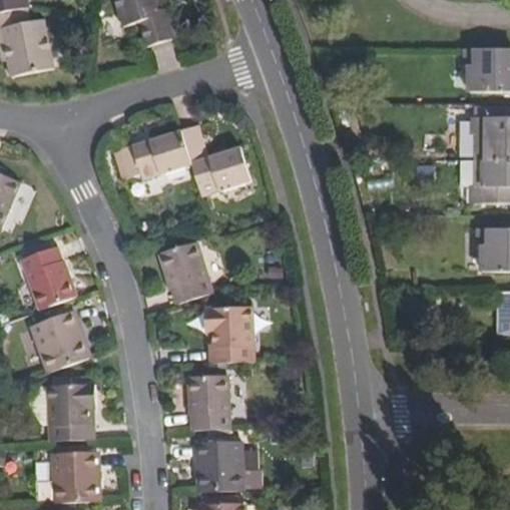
[(0,11),(25,5),(27,4),(26,0),(0,0),(0,11)]
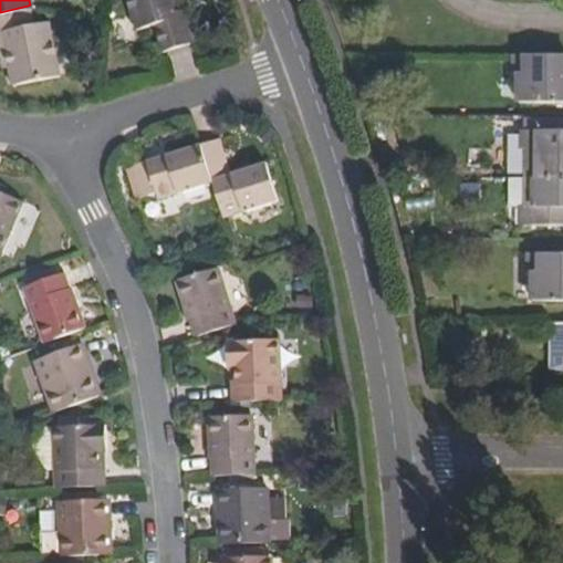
[(197,42),(189,13),(184,14),(180,0),(131,0),(138,30),(155,27),(162,53),(197,42)]
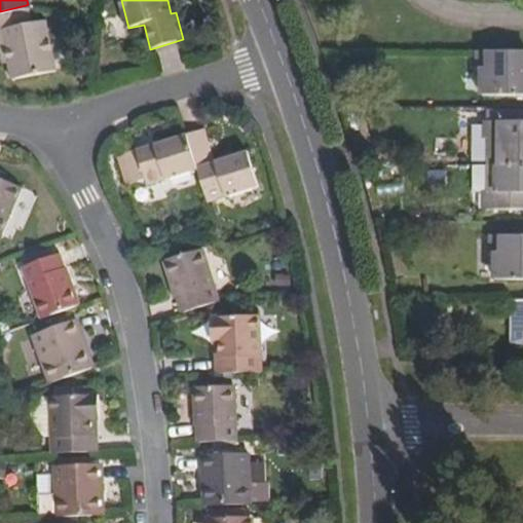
[(167,0),(171,13),(176,12),(177,11),(173,0),(167,0)]
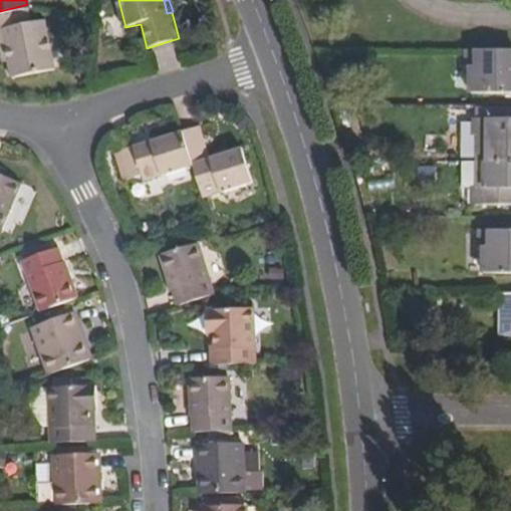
[(25,5),(0,11),(0,30),(13,77),(55,66),(56,66),(44,17),(30,21),(25,5)]
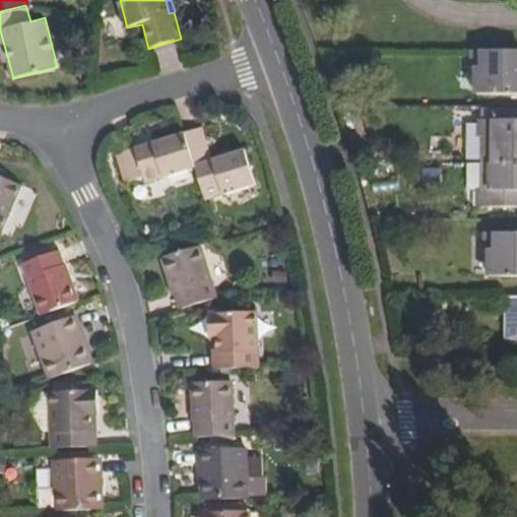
[(514,50),(462,49),(462,67),(468,67),(467,91),(516,92),(516,75),(509,75),(508,67),(514,67),(514,50)]
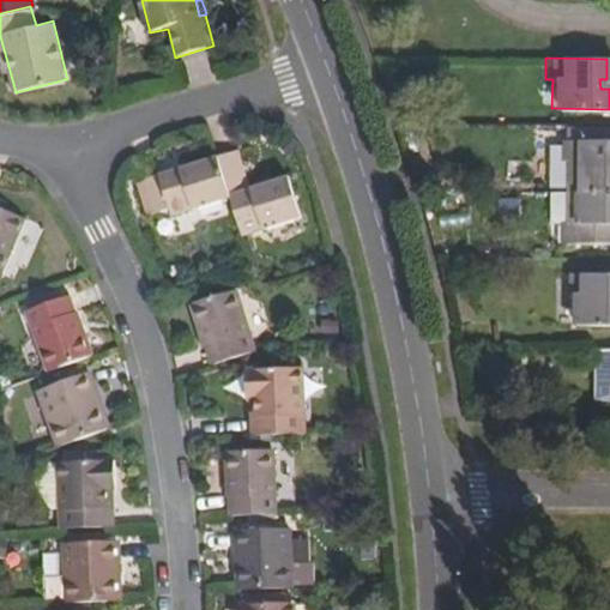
[(566,191),(609,191),(609,171),(607,171),(607,161),(609,161),(609,140),(561,140),(561,159),(567,159),(566,191)]
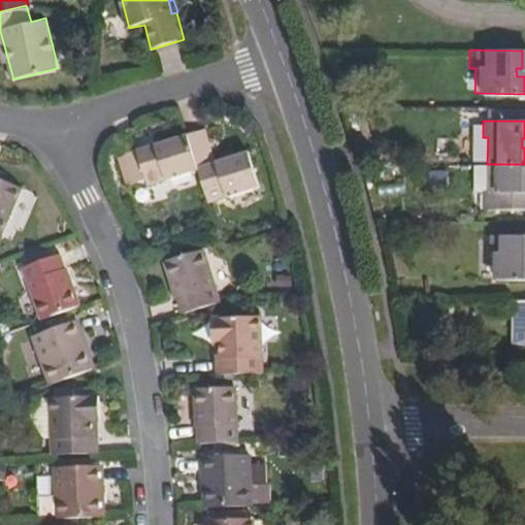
[(197,167),(207,198),(258,183),(247,146),(217,156),(206,125),(124,151),(133,181),(145,177),(146,182),(197,167)]
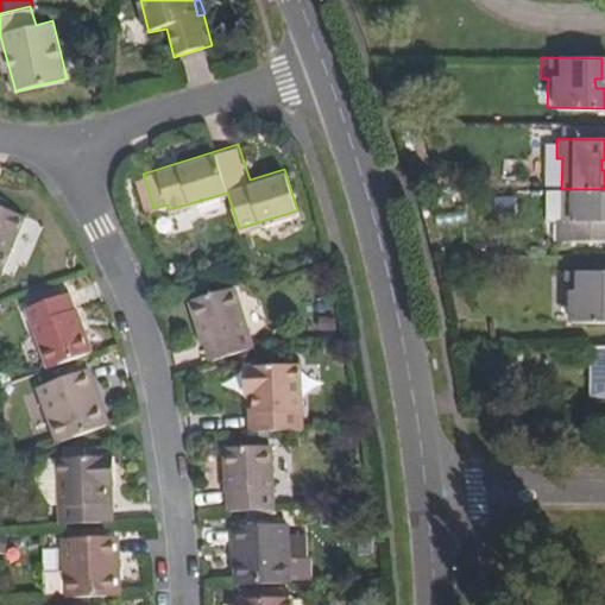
[(604,189),(561,189),(561,218),(556,218),(556,238),(604,239),(604,219),(600,219),(600,209),(604,209),(604,189)]
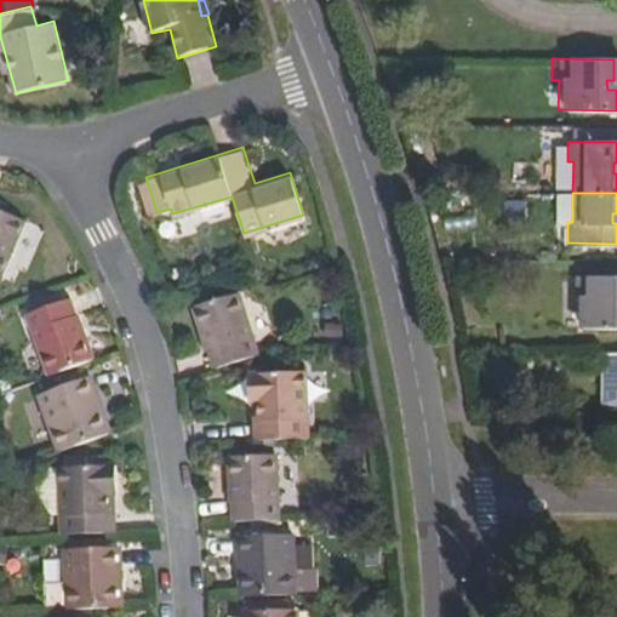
[(0,272),(1,273),(24,220),(0,209),(0,272)]
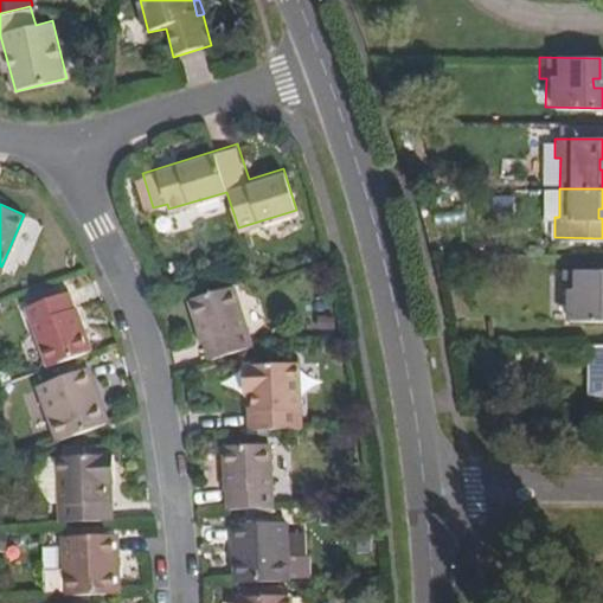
[(569,289),(568,320),(602,320),(602,268),(564,268),(563,289),(569,289)]
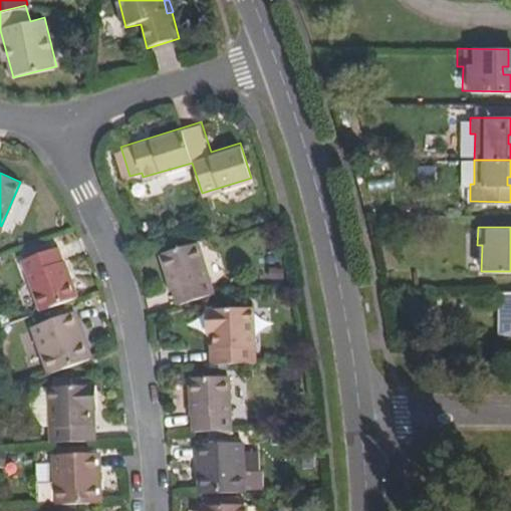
[(175,289),(179,303),(210,294),(195,242),(158,253),(169,290),(175,289)]
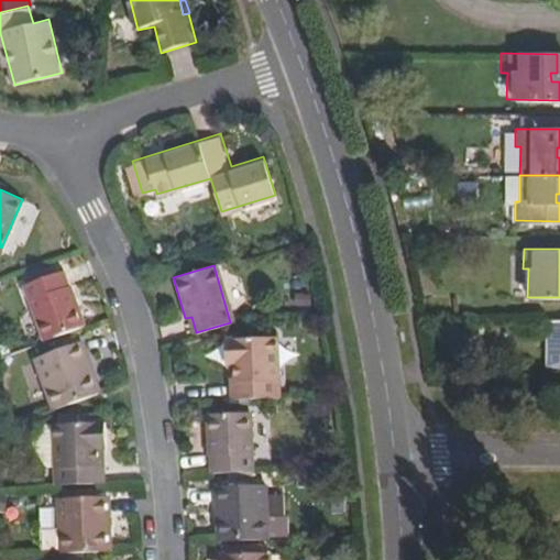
[(22,285),(43,341),(84,327),(67,285),(63,287),(57,272),(22,285)]
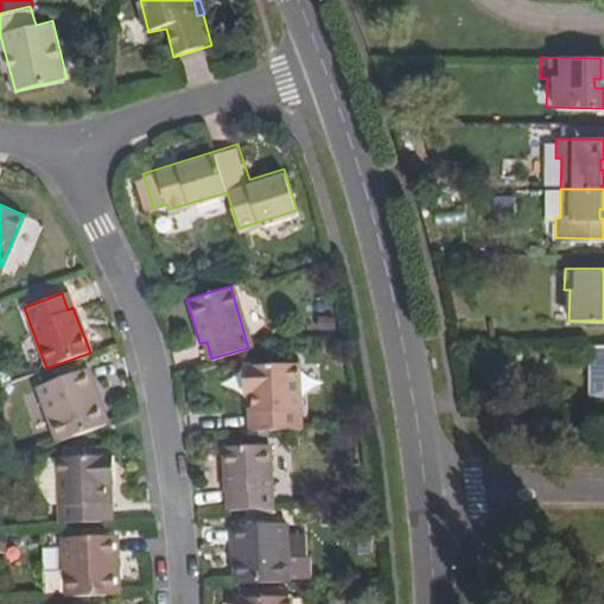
[(246,430),(297,428),(296,362),(237,364),(239,390),(248,390),(248,407),(245,408),(246,430)]
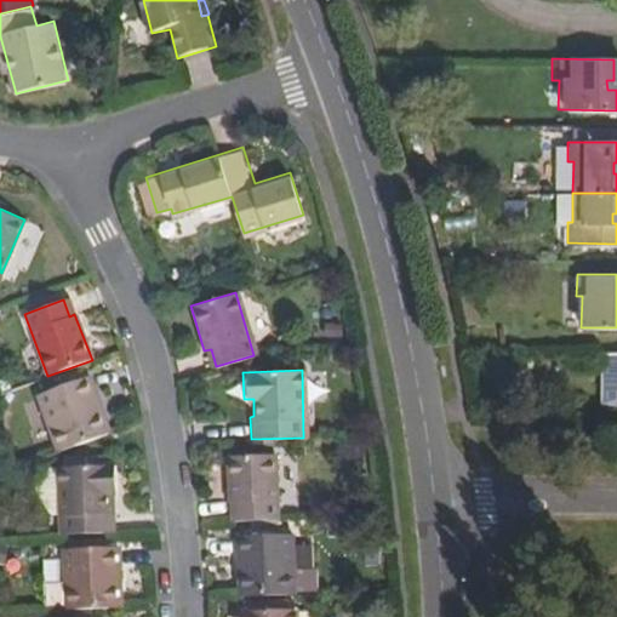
[(35,395),(57,452),(109,433),(101,406),(96,409),(85,377),(35,395)]
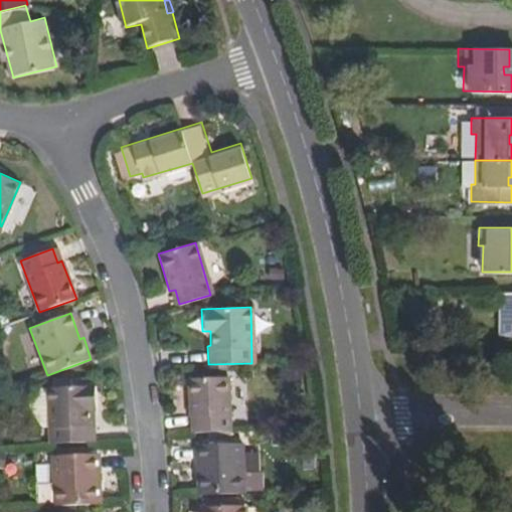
[(194,431),(228,430),(227,375),(187,376),(188,414),(194,414),(194,431)]
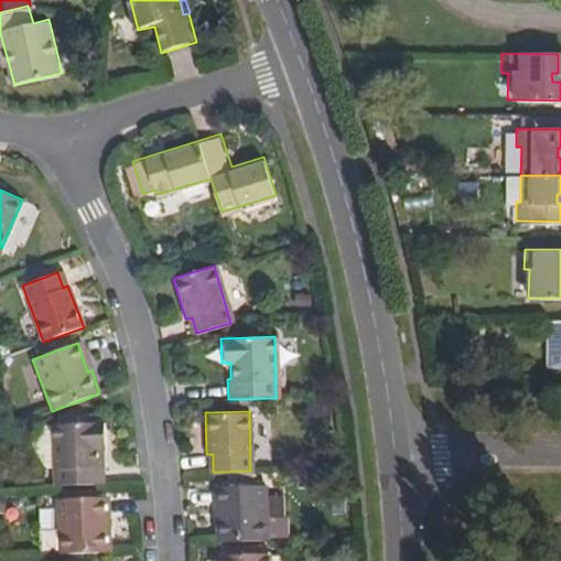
[(53,487),(100,485),(100,466),(97,465),(96,449),(105,449),(104,423),(51,428),(53,487)]
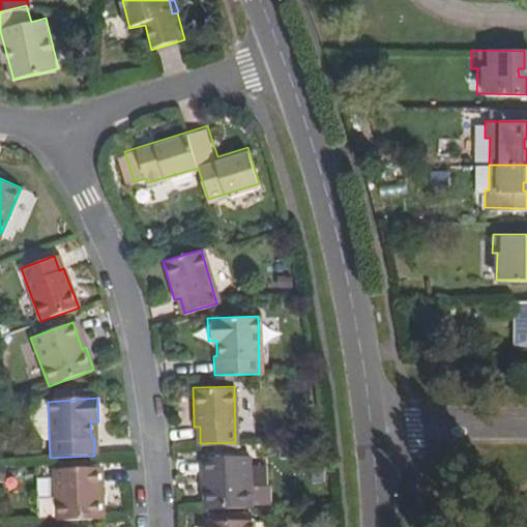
[(203,508),(251,506),(249,455),(206,456),(206,485),(202,485),(203,508)]
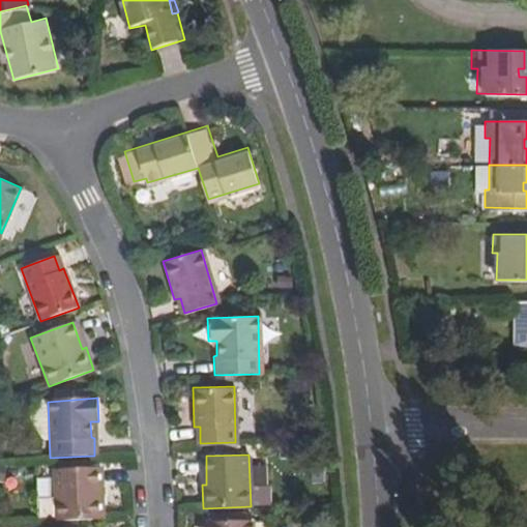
[(51,470),(53,522),(100,520),(99,495),(96,495),(95,467),(51,470)]
